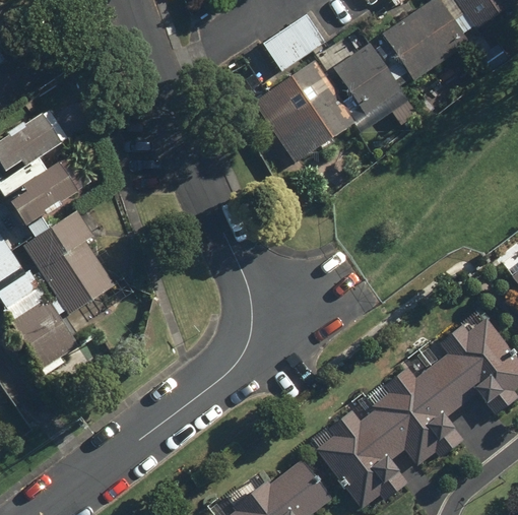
[(376,49),(398,79),(407,72),(414,81),(469,42),(440,0),(429,0),(384,34),(388,40),(376,49)]
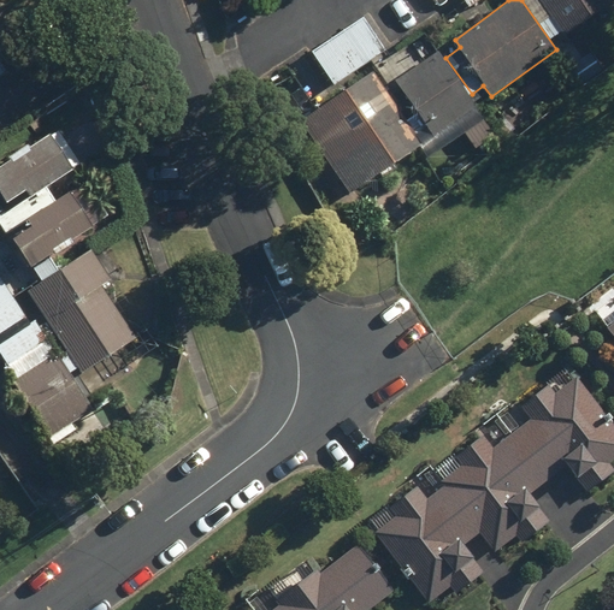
[(580,0),(591,16),(613,0),(580,0)]
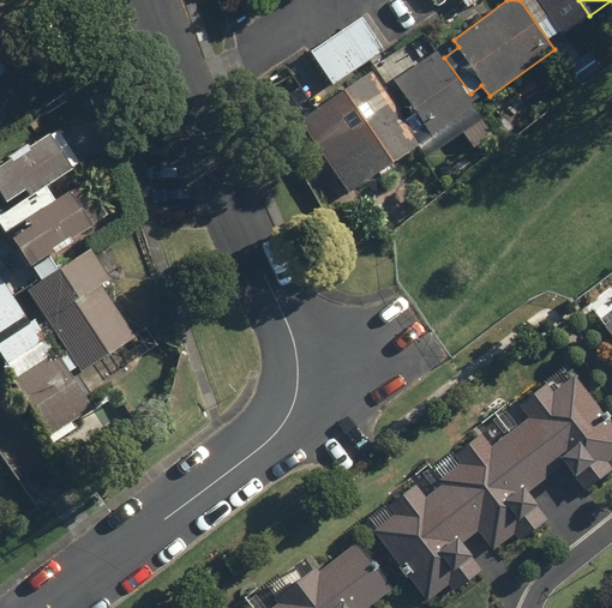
[(361,16),(310,49),(333,84),(384,49),(361,16)]
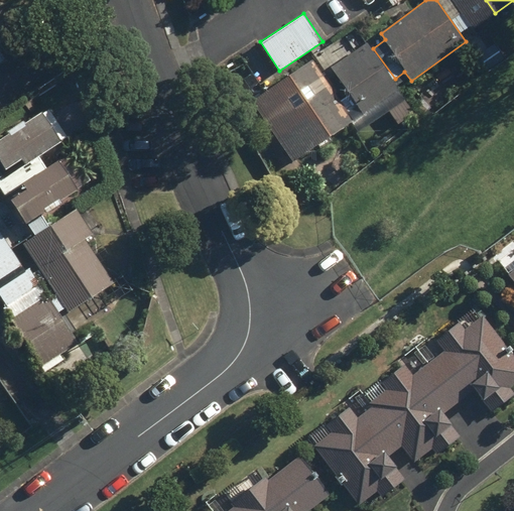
[(362,34),(325,59),(362,116),(400,91),(362,34)]
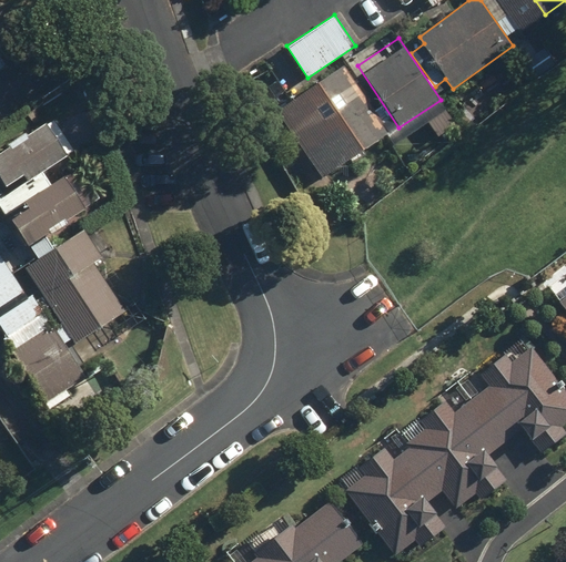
[(275,67),(256,80),(322,176),(386,132),(342,65),(296,96),(275,67)]
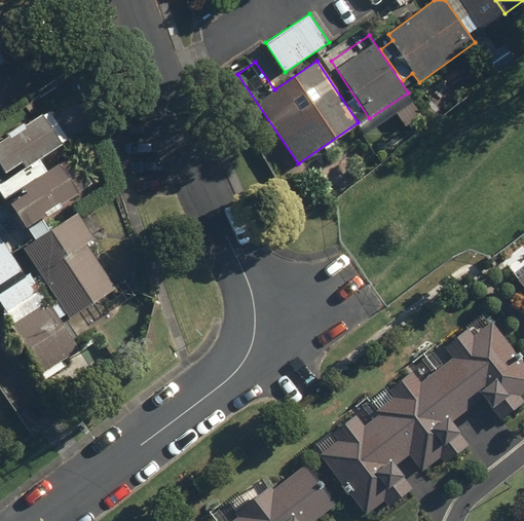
[(24,174),(70,142),(48,110),(0,143),(0,174),(1,176),(17,164),(24,174)]
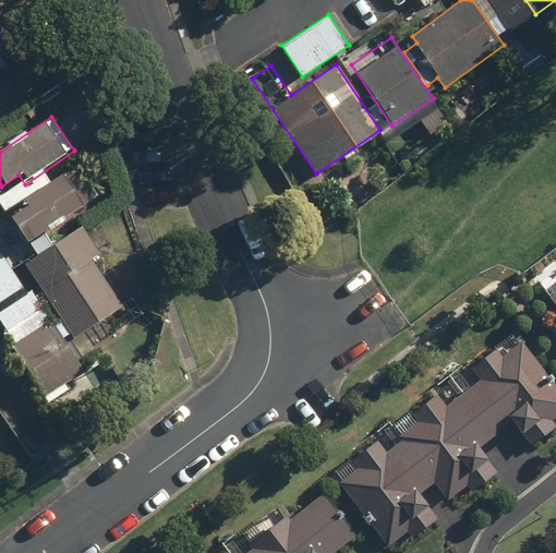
[(77,168),(4,211),(24,245),(98,203),(77,168)]
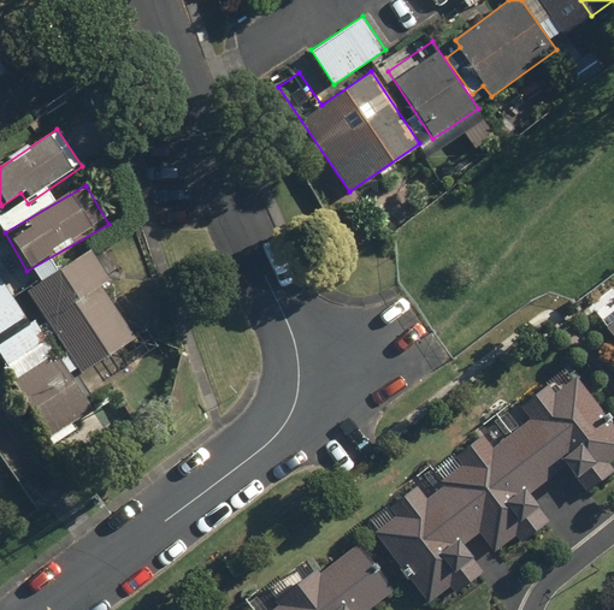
[(87,243),(24,288),(88,377),(149,332),(87,243)]
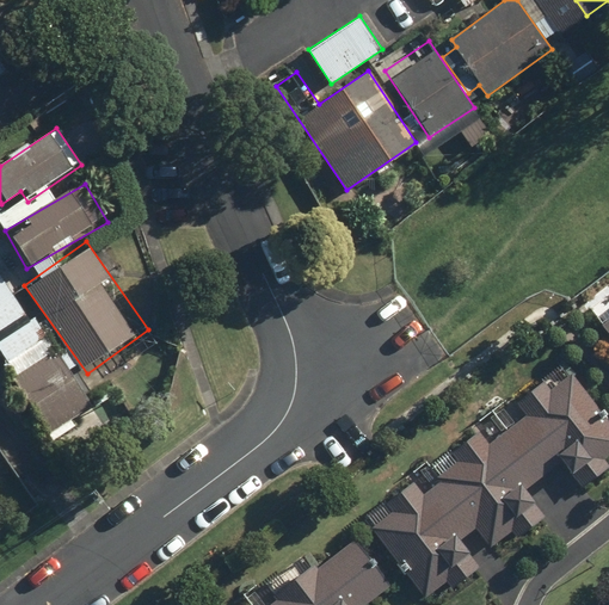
[(0,272),(0,343),(11,359),(44,338),(0,272)]
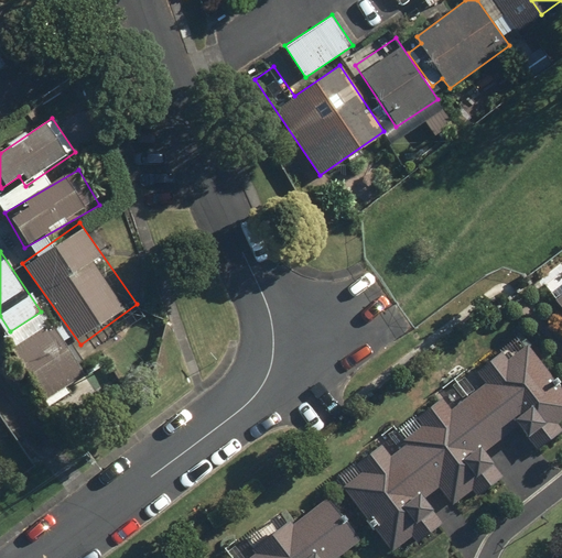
[(49,317),(9,343),(46,398),(86,372),(49,317)]
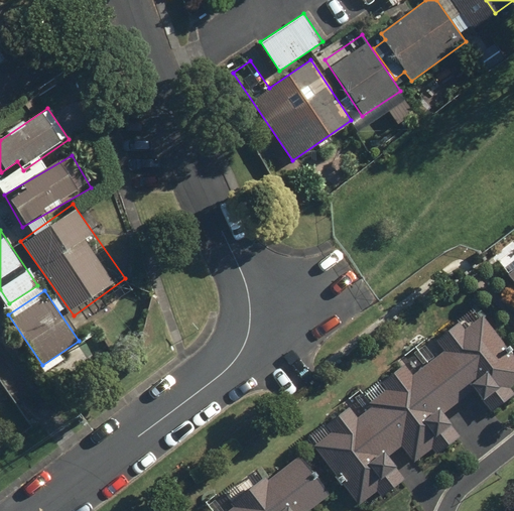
[(513,358),(473,306),(301,442),(355,510),(356,510),(400,476),(387,460),(407,444),(421,463),(459,432),(441,410),(470,388),(490,412),(513,393),(513,358)]
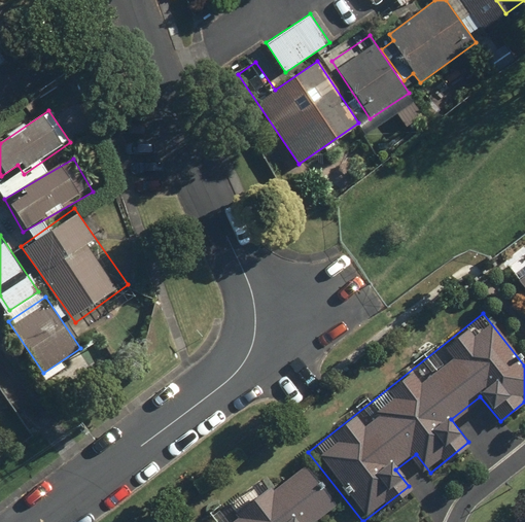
[(336,521),(345,516),(306,463),(275,486),(265,472),(221,503),(232,517),(225,521),(336,521)]
